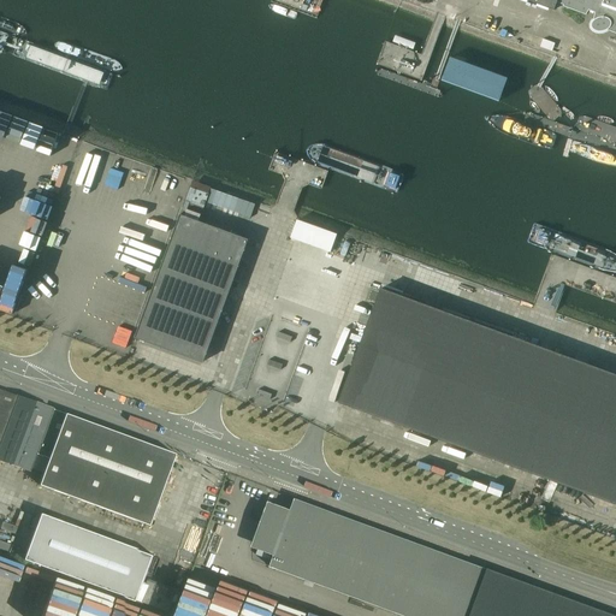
[(615,0),(523,0),(554,11),(556,3),(563,5),(562,7),(585,15),(588,11),(594,13),(592,21),(591,22),(591,23),(590,24),(590,25),(590,27),(590,28),(591,29),(592,30),(593,31),(594,31),(596,33),(597,33),(599,33),(600,33),(603,33),(604,33),(605,31),(606,30),(615,34),(615,0)]
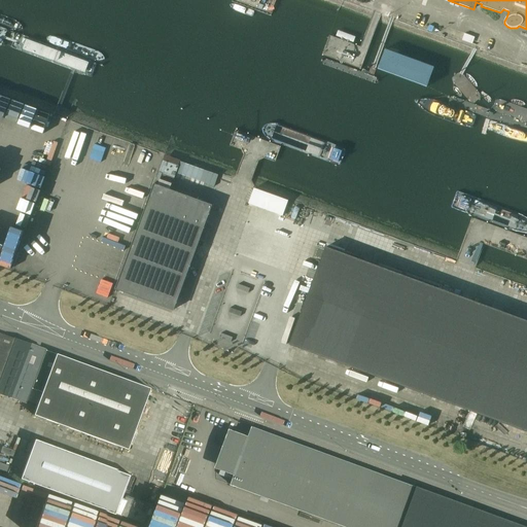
[(115,289),(173,310),(211,206),(169,189),(178,166),(163,161),(154,184),(153,184),(115,289)]
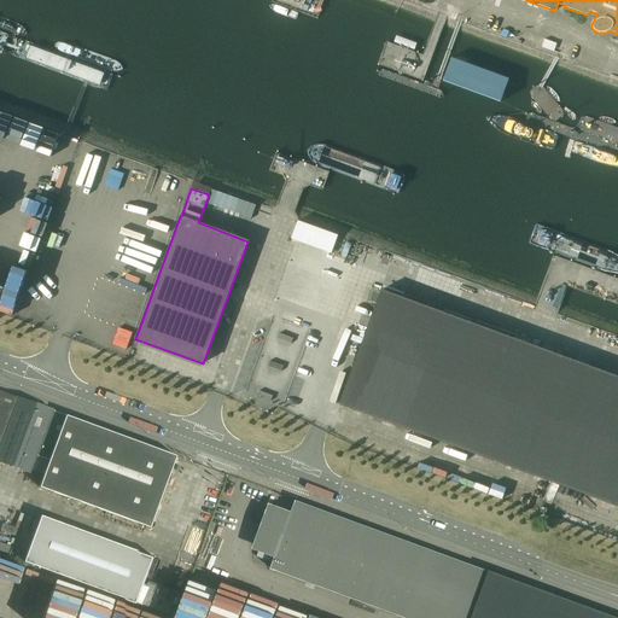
[(298,220),(292,238),(332,251),(338,233),(298,220)]
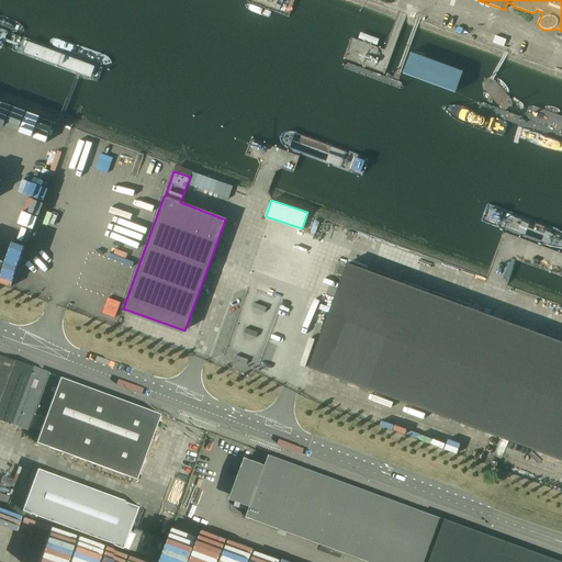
[(308,368),(561,460),(561,341),(347,263),(308,368)]
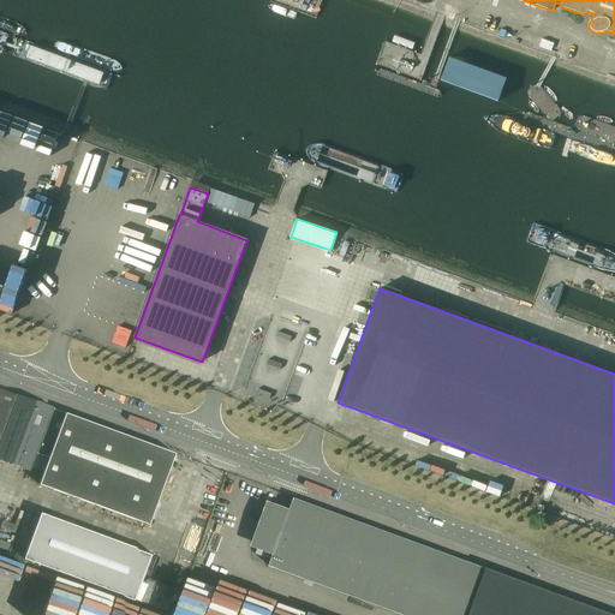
[(36,454),(52,410),(52,408),(0,389),(0,459),(28,470),(34,453),(36,454)]
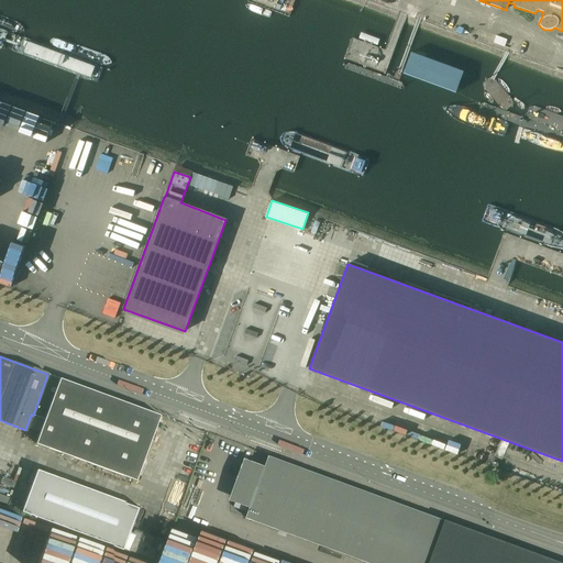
[(135,481),(159,416),(47,375),(33,416),(45,420),(35,444),(135,481)]
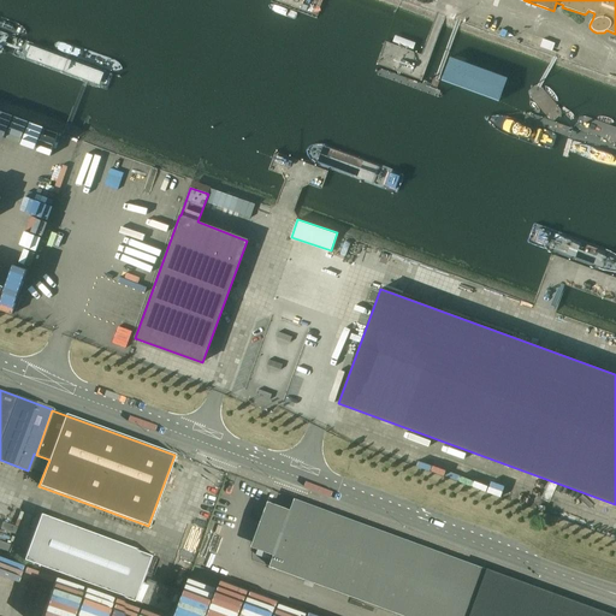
[(615,615),(295,499),(270,568),(402,615),(615,615)]
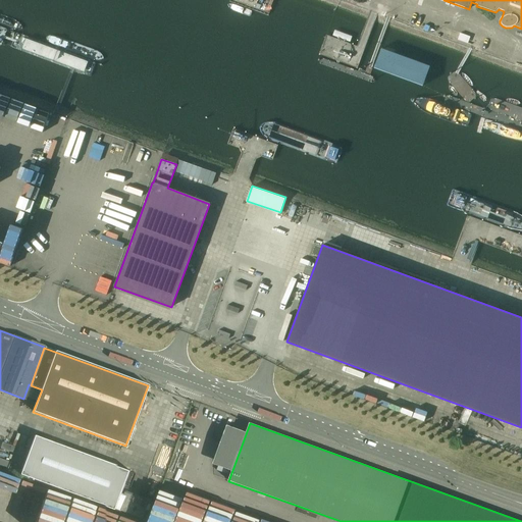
[(20,475),(116,510),(131,471),(35,436),(20,475)]
